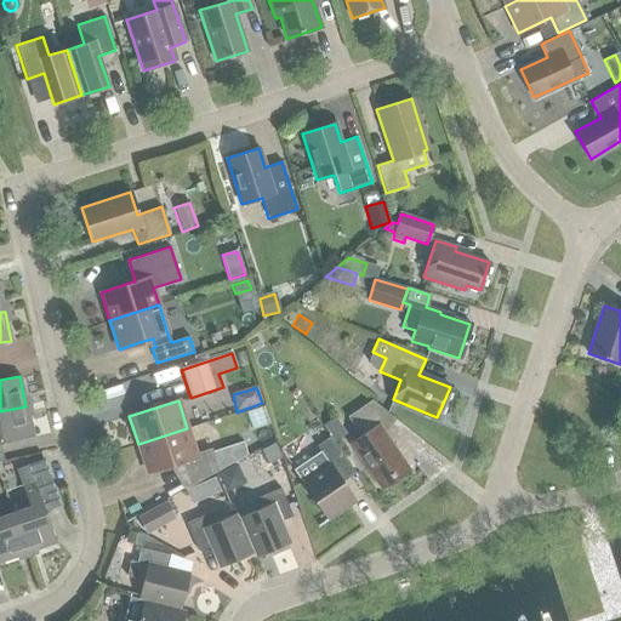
[(360,437),(351,444),(379,485),(406,467),(381,429),(396,420),(371,400),(347,417),(360,437)]
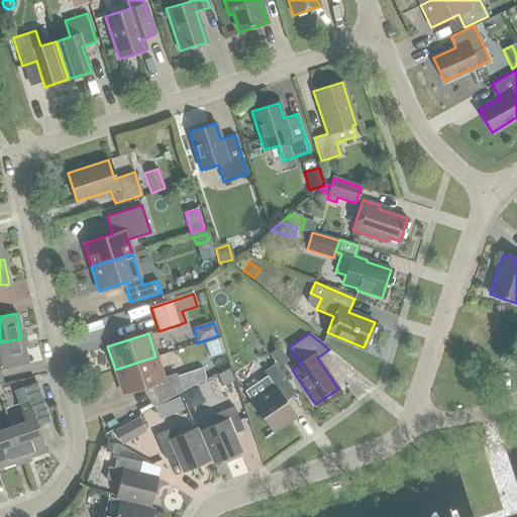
[(0,368),(27,363),(21,338),(0,342),(0,368)]
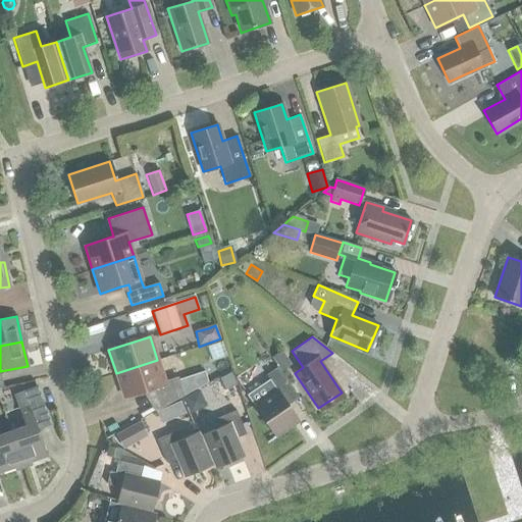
[(288,365),(278,352),(272,357),(281,370),(288,365)]
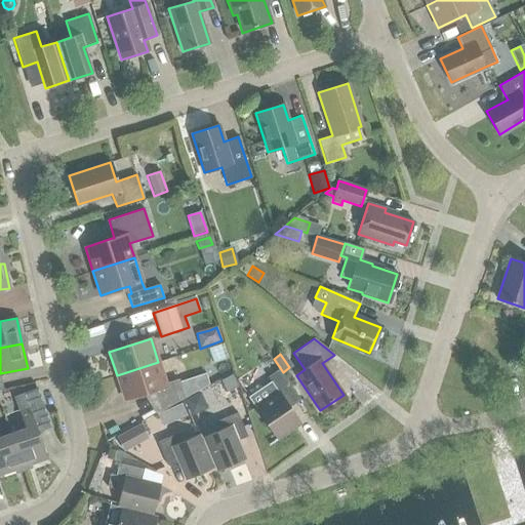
[(158,362),(117,375),(124,400),(151,391),(158,412),(209,384),(205,373),(177,382),(177,381),(165,385),(158,362)]
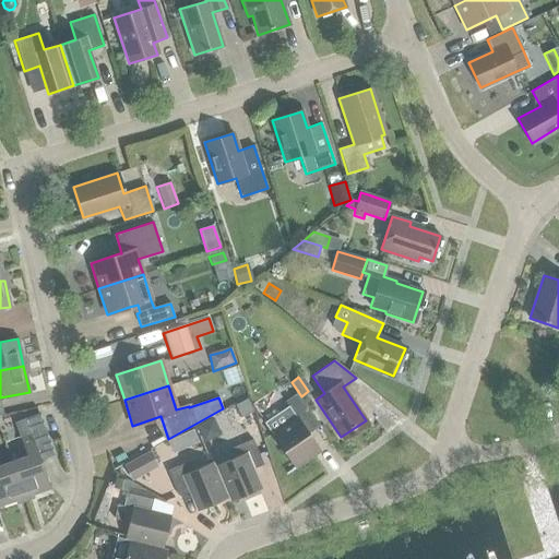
[(298,394),(285,402),(288,406),(293,414),(306,405),(298,394)]
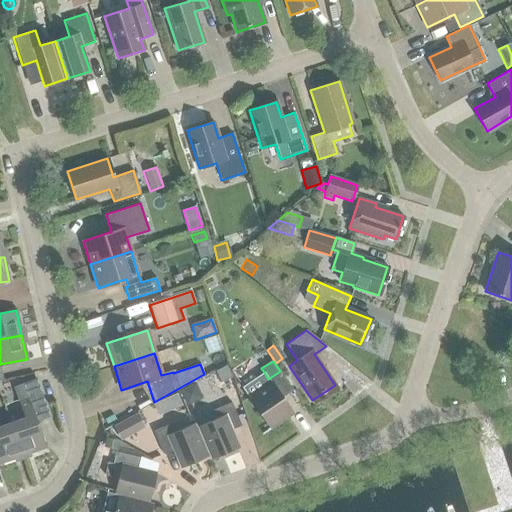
[(221,383),(232,377),(226,366),(215,372),(221,383)]
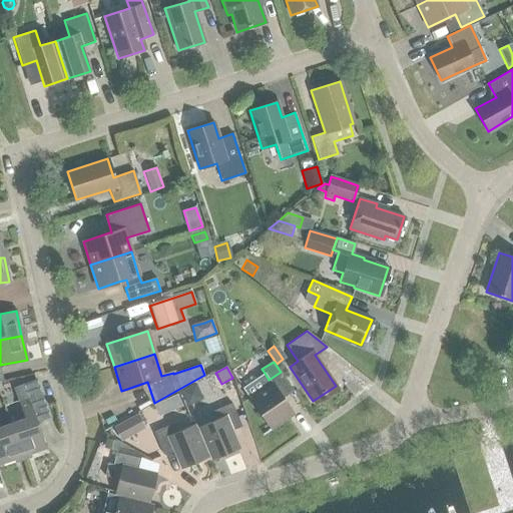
[(265,373),(242,389),(271,430),(294,414),(283,398),(273,382),(272,383),(269,380),(265,373)]
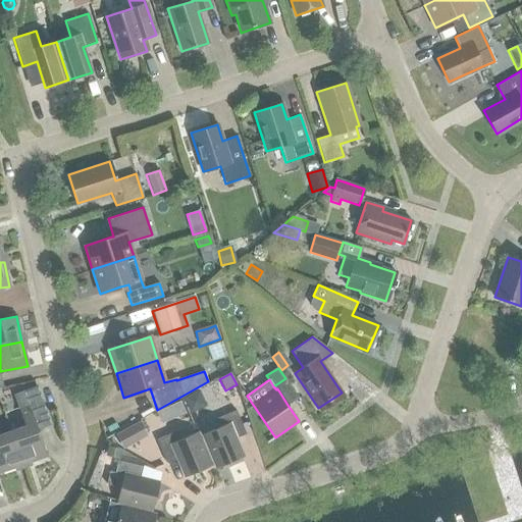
[(24,426),(10,431),(22,465),(46,457),(36,427),(49,422),(37,386),(14,395),(24,426)]
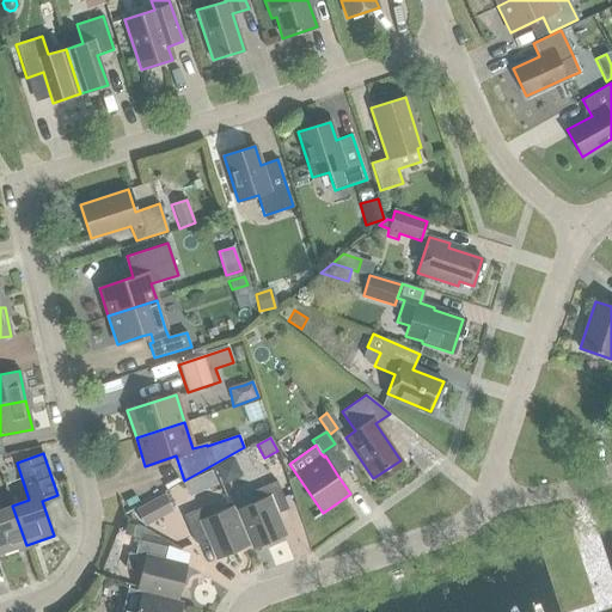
[(238,458),(220,464),(228,485),(246,478),(238,458)]
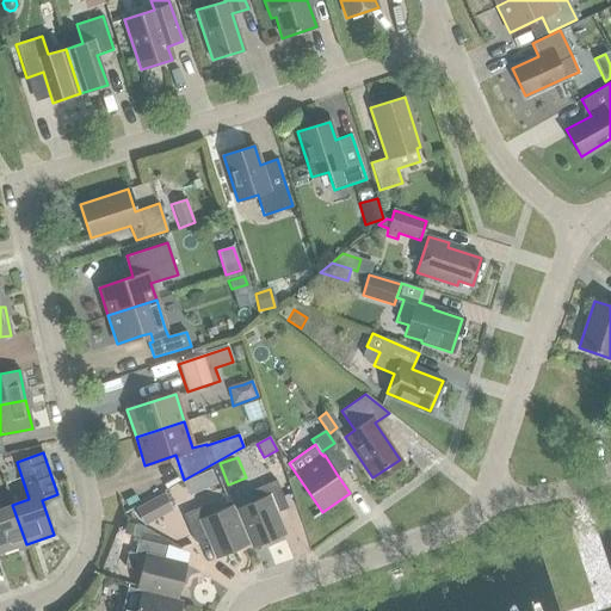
[(211,469),(183,483),(190,497),(217,483),(211,469)]
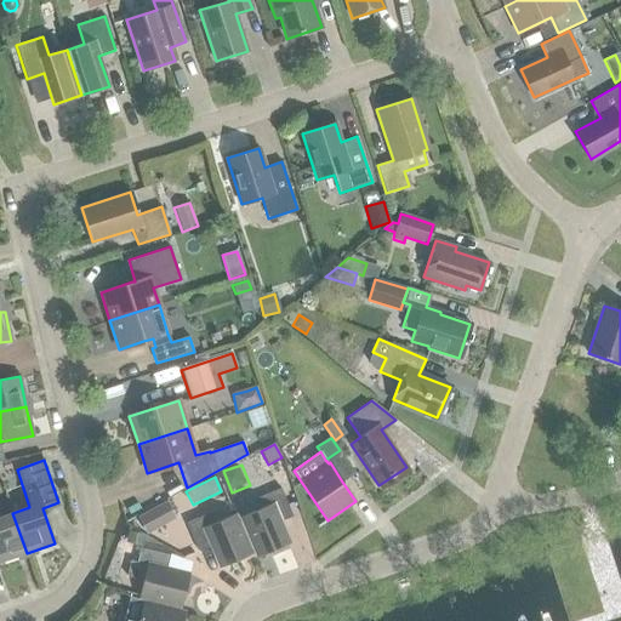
[(260,508),(235,519),(243,536),(249,535),(256,551),(257,556),(288,543),(278,523),(292,517),(280,488),(256,499),(260,508)]
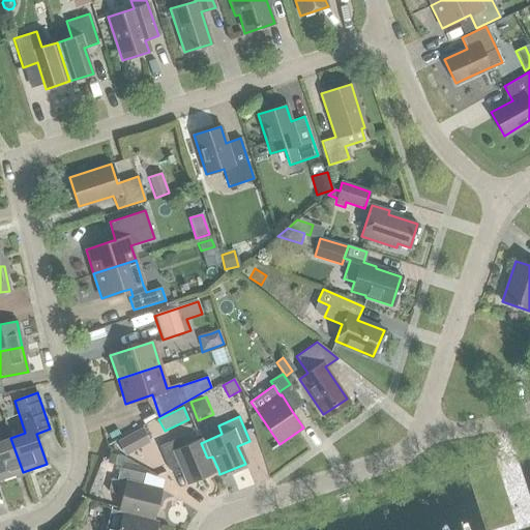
[(141,428),(117,442),(125,457),(148,443),(141,428)]
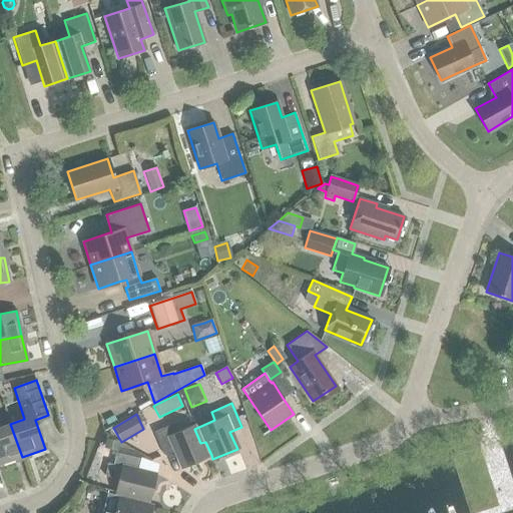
[(200,443),(194,429),(192,425),(177,432),(173,423),(153,432),(163,455),(175,451),(182,468),(211,455),(205,442),(200,443)]
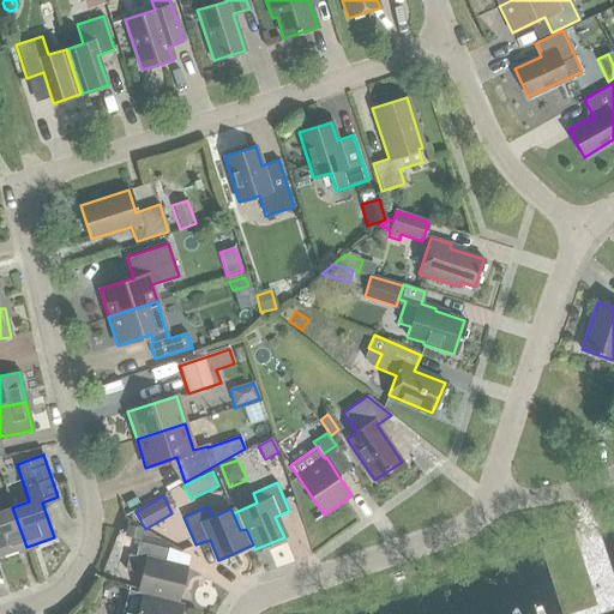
[(0,555),(26,547),(12,507),(0,511),(0,555)]
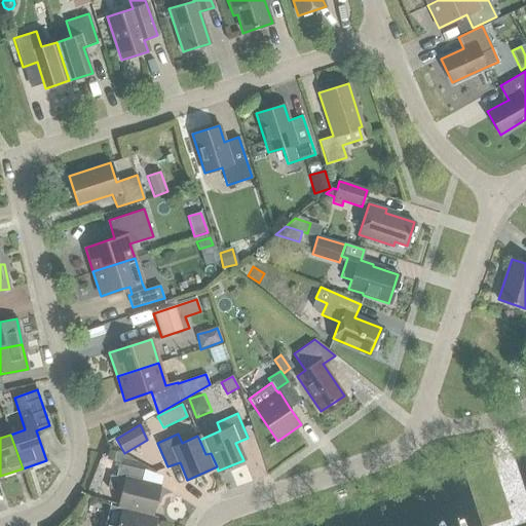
[(120,463),(122,454),(109,450),(106,460),(120,463)]
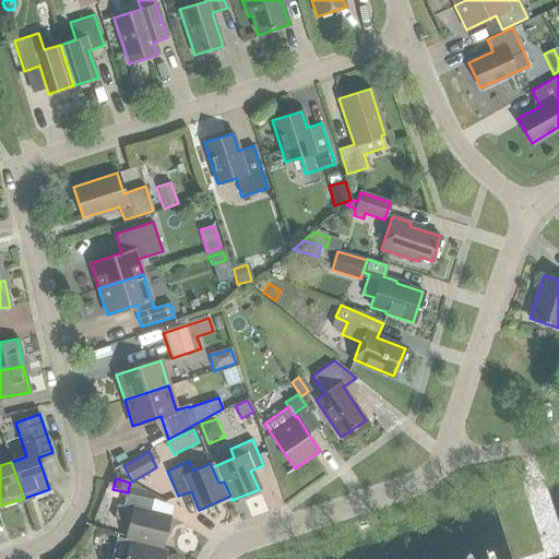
[(126,536),(130,537),(146,540),(144,547),(161,551),(169,518),(150,513),(153,500),(126,492),(120,516),(130,519),(126,536)]
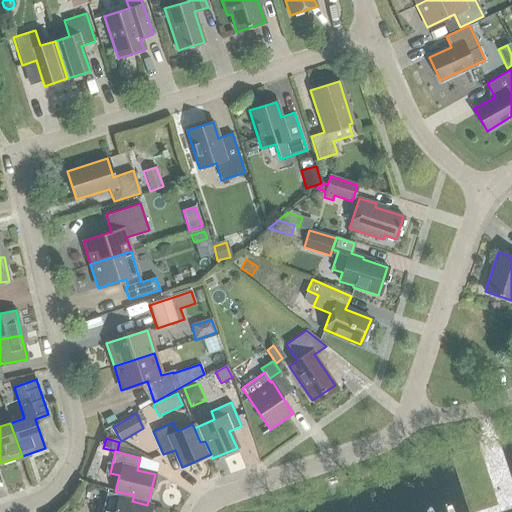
[(134,495),(119,492),(113,511),(106,511),(104,511),(149,511),(151,506),(147,505),(132,501),(134,495)]
